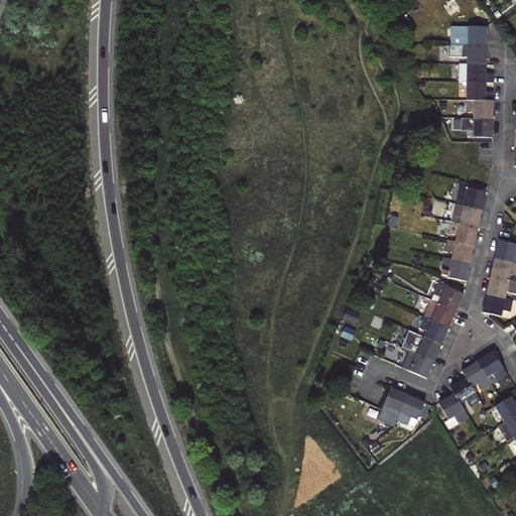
[(462,45),(488,45),(488,27),(462,26),(462,45)]
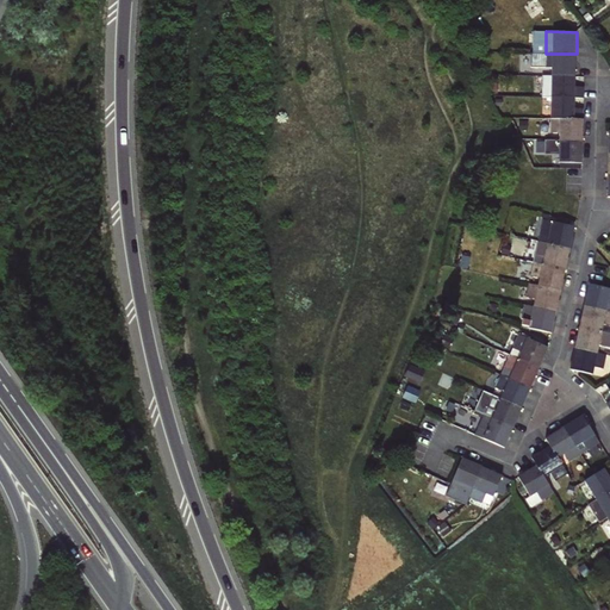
[(554,68),(553,75),(576,75),(577,54),(546,54),(545,68),(554,68)]
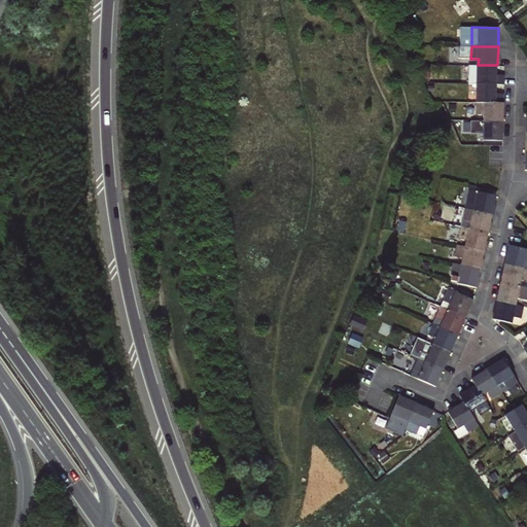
[(469,83),(478,83),(497,83),(504,83),(505,74),(497,74),(497,65),(478,65),(469,65),(469,83)]
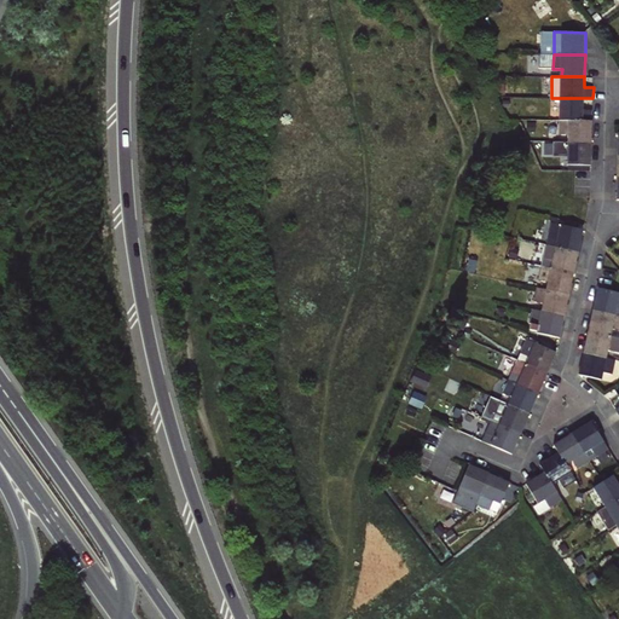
[(561,98),(561,120),(593,121),(593,110),(584,109),(584,98),(561,98)]
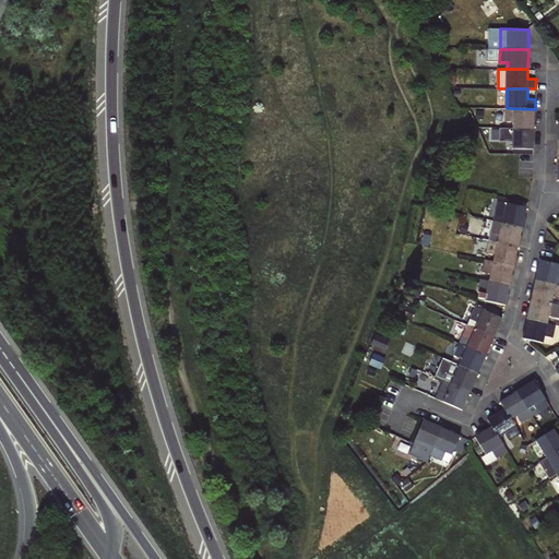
[(534,129),(535,109),(507,108),(506,121),(514,122),(514,129),(534,129)]
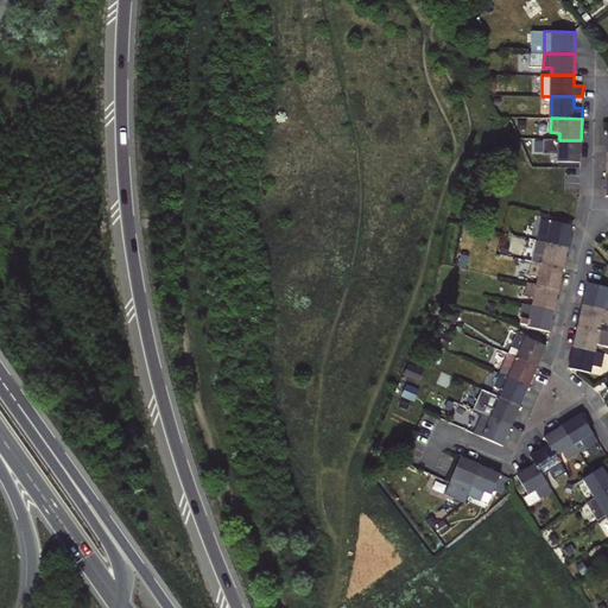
[(580,162),(581,140),(559,140),(550,139),(550,153),(558,153),(558,162),(580,162)]
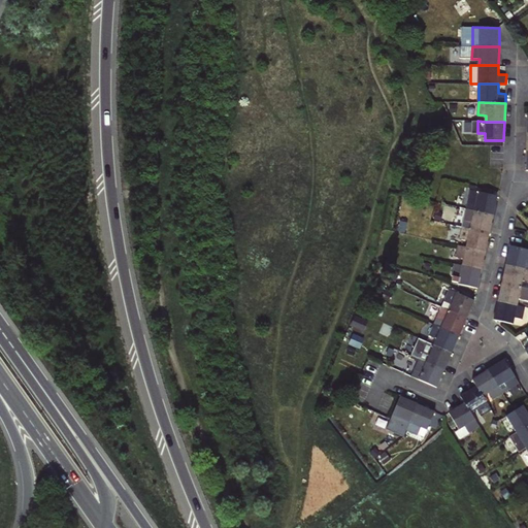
[(470,191),(467,209),(493,216),(497,196),(470,191)]
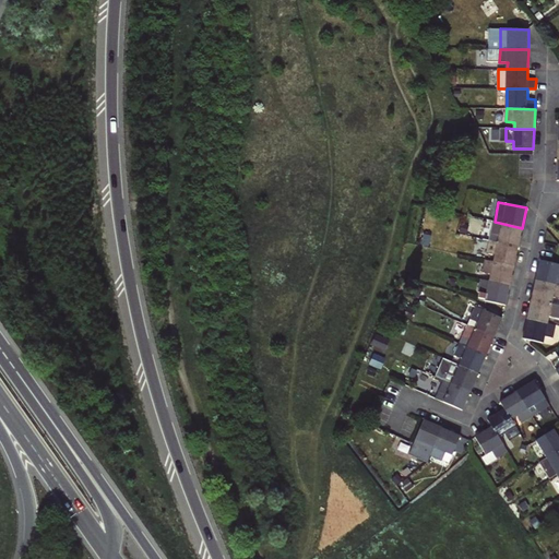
[(482,238),(490,240),(518,247),(522,228),(495,222),(491,235),(483,233),(482,238)]
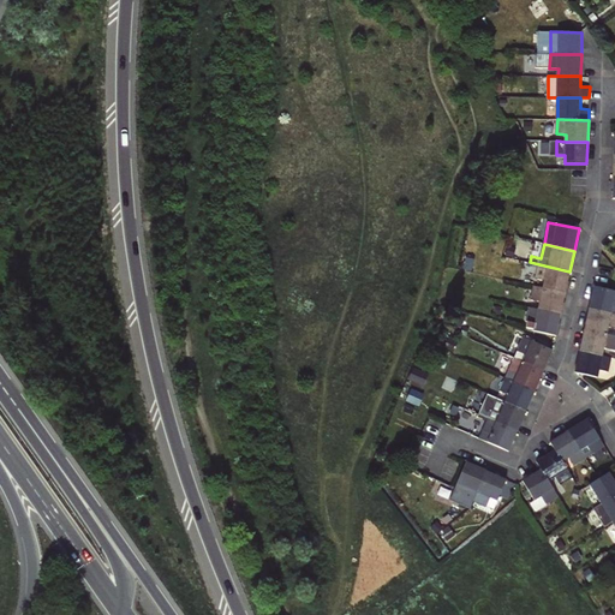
[(569,272),(539,264),(536,278),(544,280),(543,288),(565,293),(569,272)]
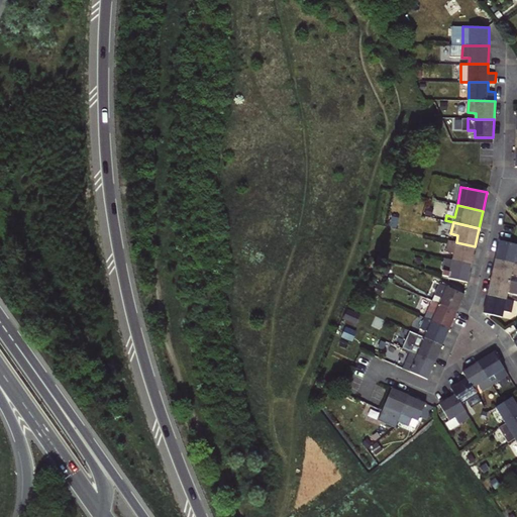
[(454,254),(453,260),(472,264),(475,246),(456,242),(449,240),(447,252),(454,254)]
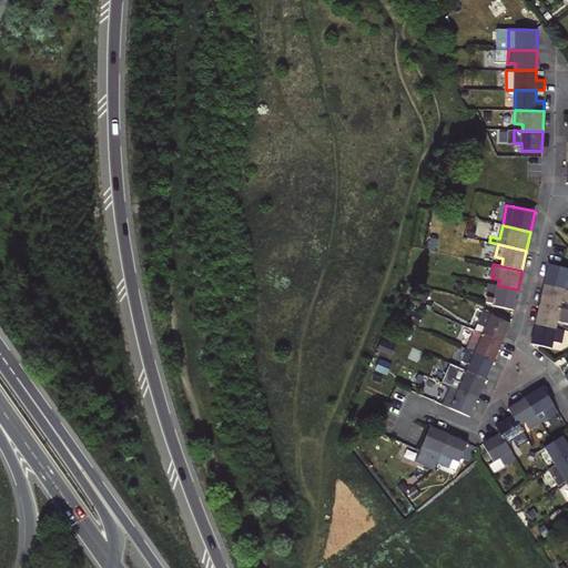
[(567,269),(549,265),(545,284),(566,288),(567,283),(567,282),(567,269)]
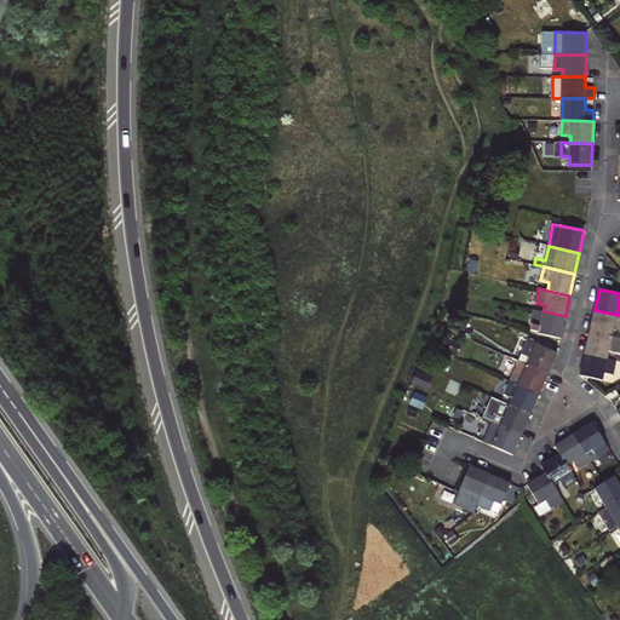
[(539,333),(561,338),(566,316),(544,311),(534,309),(532,323),(540,326),(539,333)]
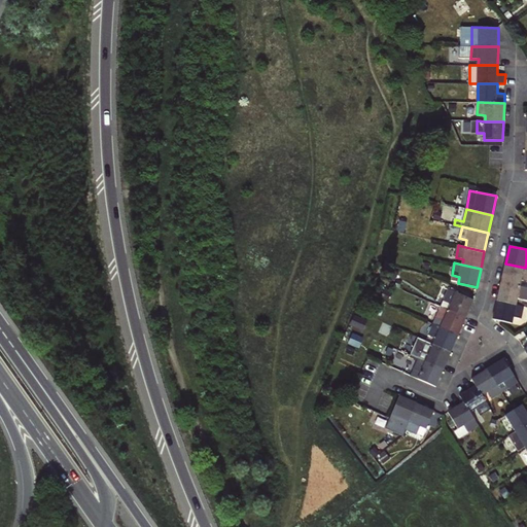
[(526,268),(525,268),(505,264),(501,282),(521,286),(522,280),(526,281),(526,268)]
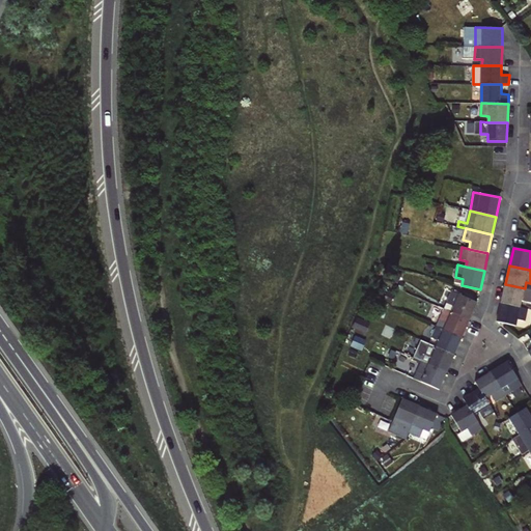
[(530,289),(525,288),(505,284),(502,302),(521,306),(522,301),(530,302),(530,289)]
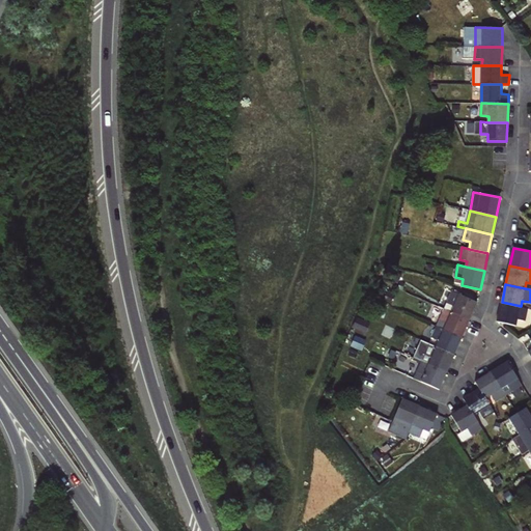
[(452,291),(445,309),(470,320),(477,303),(452,291)]
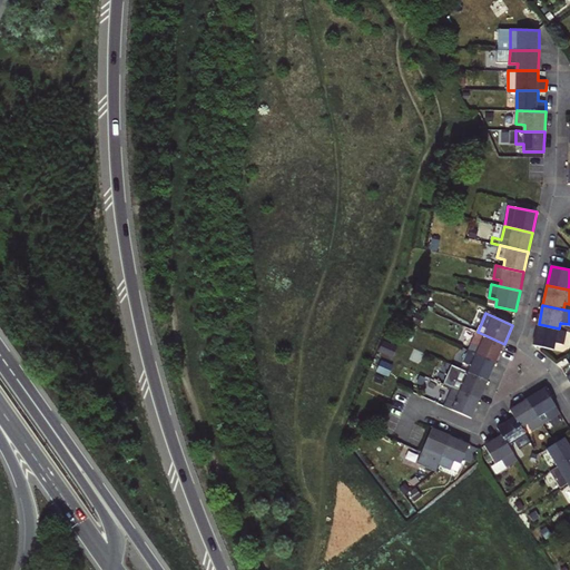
[(567,331),(559,328),(539,324),(534,345),(554,350),(556,343),(563,344),(567,331)]
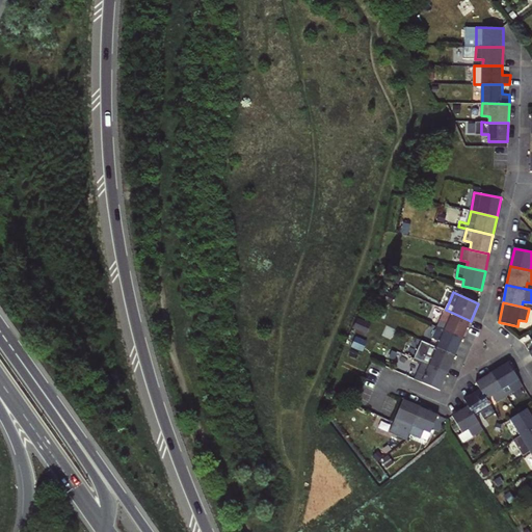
[(471,321),(446,310),(441,322),(447,325),(445,330),(463,338),(471,321)]
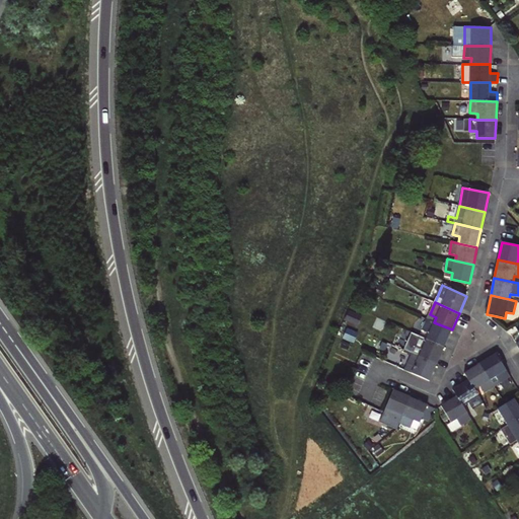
[(452,329),(434,322),(427,319),(423,330),(429,334),(427,339),(444,347),(452,329)]
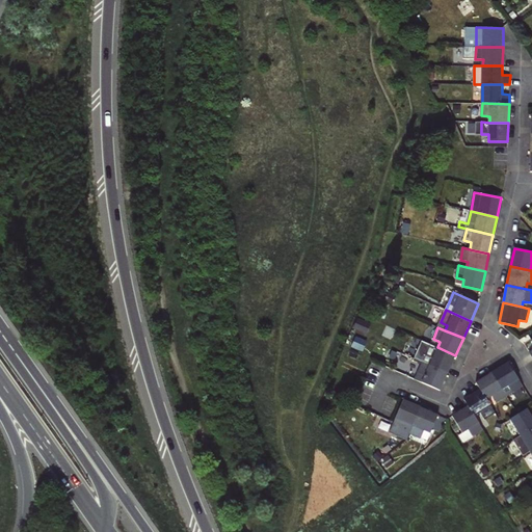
[(430,365),(448,372),(455,355),(437,347),(430,344),(423,341),(415,358),(422,362),(430,365)]
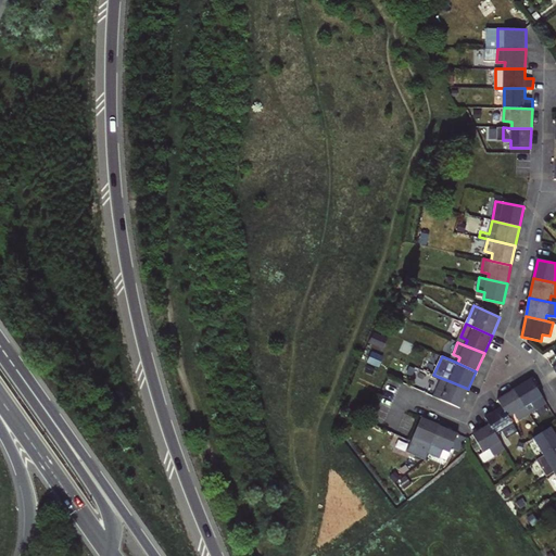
[(433,396),(442,400),(460,408),(468,389),(450,381),(441,378),(433,396)]
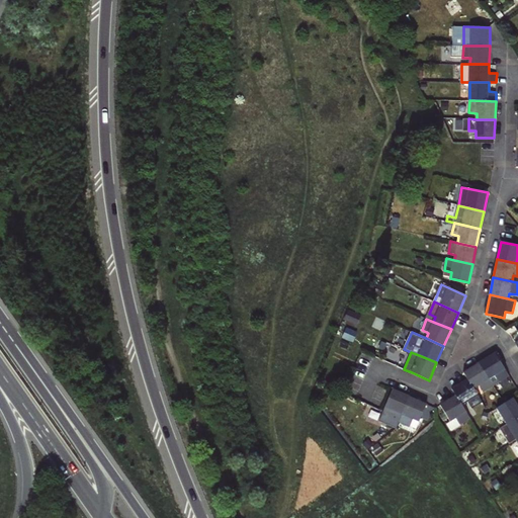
[(496,353),(480,363),(490,378),(495,375),(499,381),(509,375),(496,353)]
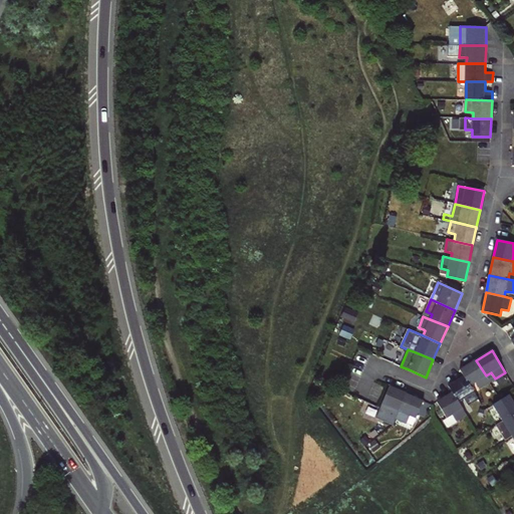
[(461,370),(465,376),(471,386),(476,382),(480,389),(490,382),(486,375),(476,360),(461,370)]
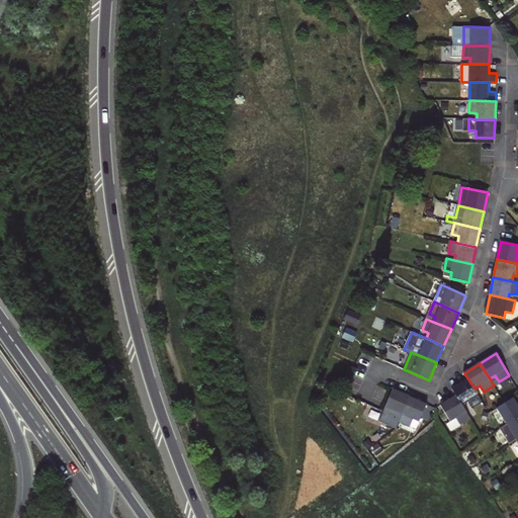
[(456,397),(462,407),(468,403),(472,409),(483,403),(475,389),(468,379),(452,390),(456,397)]
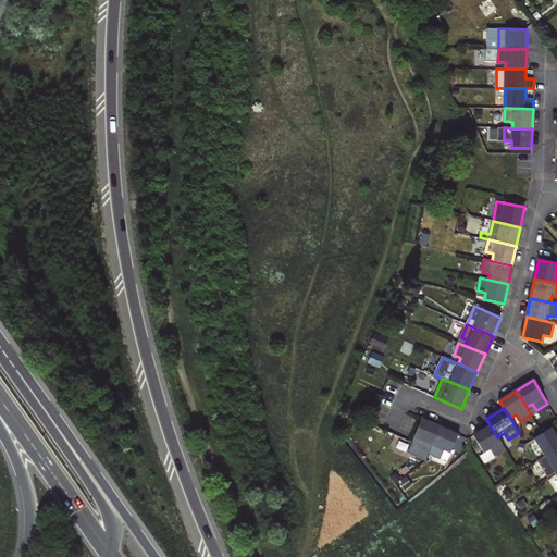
[(410,446),(429,454),(441,426),(422,419),(410,446)]
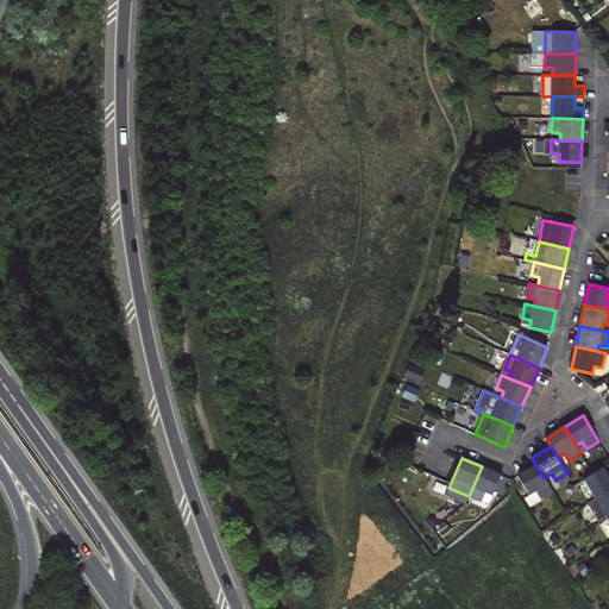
[(482,466),(469,496),(482,501),(485,493),(493,496),(501,476),(482,466)]
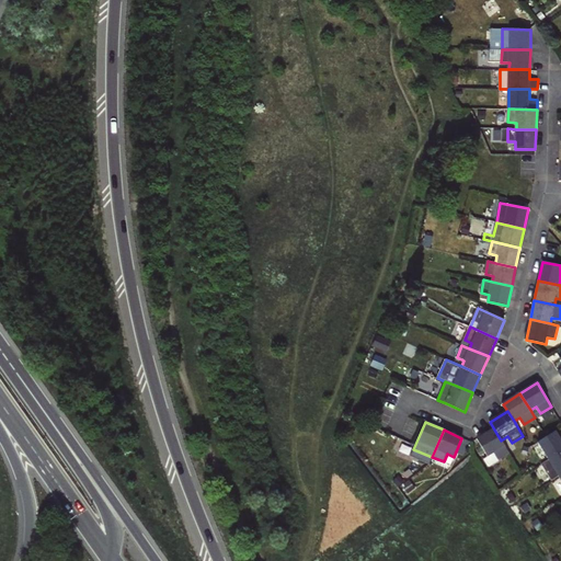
[(494,430),(478,439),(489,457),(494,454),(499,460),(510,454),(501,441),(494,430)]
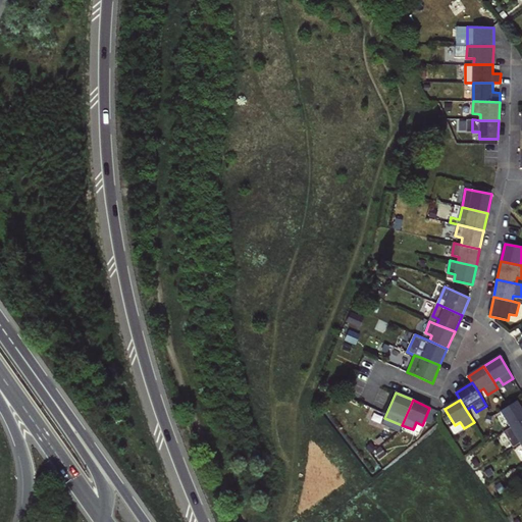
[(521,408),(518,401),(509,407),(502,411),(512,428),(521,421),(521,408)]
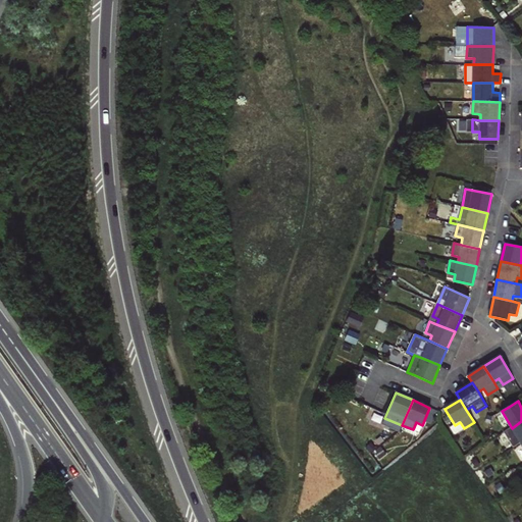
[(521,421),(512,428),(521,444),(521,442),(521,421)]
